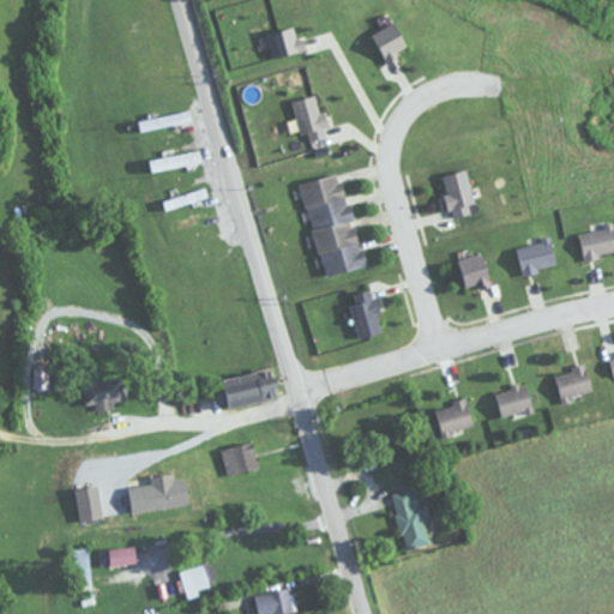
[(138,128),(190,125),(188,114),(138,118),(138,128)]
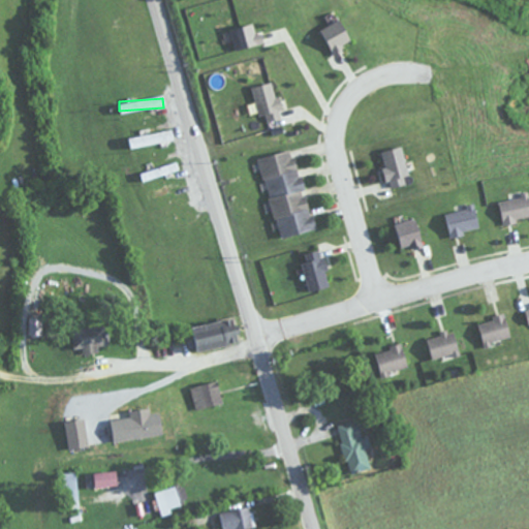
[(127,122),(128,129),(166,122),(165,115),(127,122)]
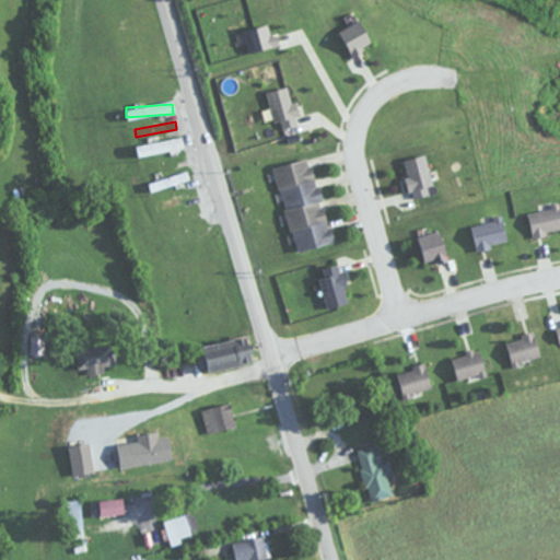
[(188,162),(185,152),(141,164),(144,174),(188,162)]
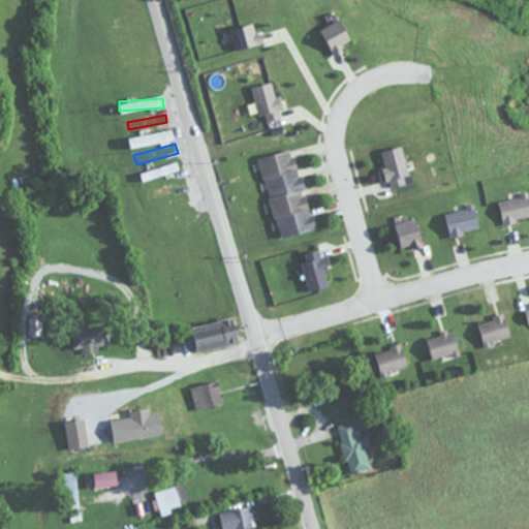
[(315,228),(292,149),(257,159),(280,239),(315,228)]
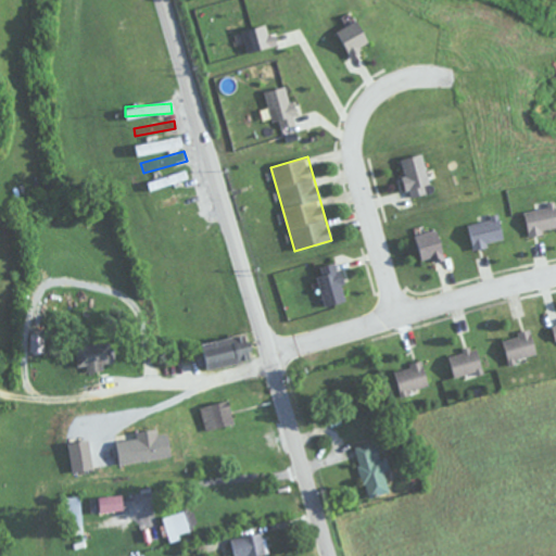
[(190,177),(187,168),(147,182),(150,192),(190,177)]
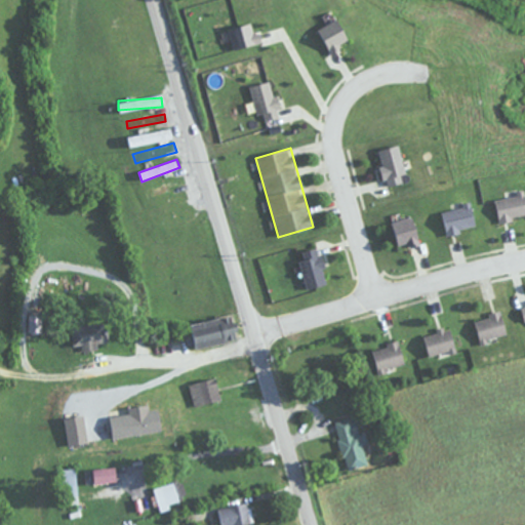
[(151,190),(153,196),(182,186),(179,179),(151,190)]
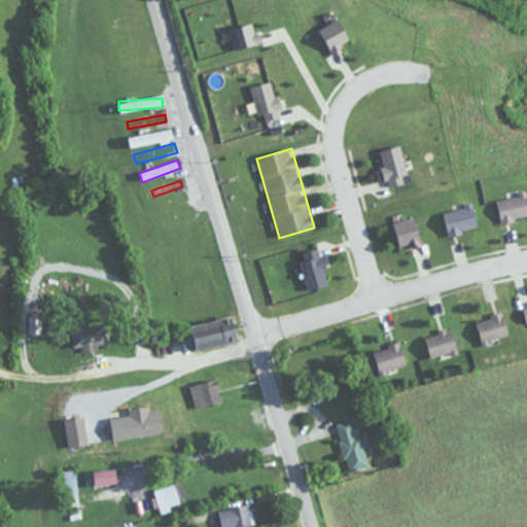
[(195,351),(232,342),(225,317),(188,326),(195,351)]
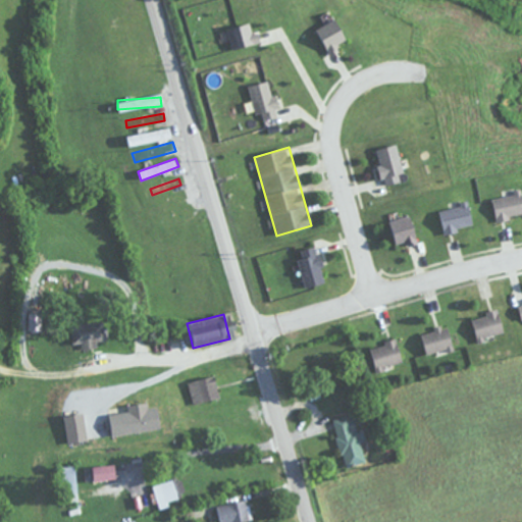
[(72,348),(106,345),(104,322),(70,325),(72,348)]
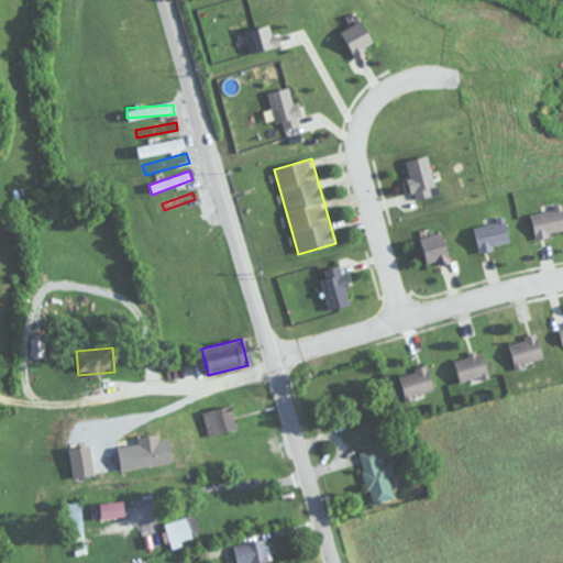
[(238,430),(232,406),(202,412),(208,437),(238,430)]
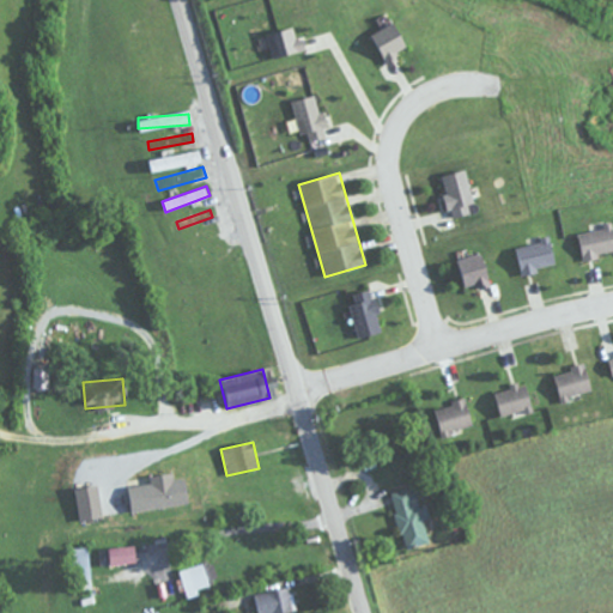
[(405,548),(429,544),(418,489),(394,493),(405,548)]
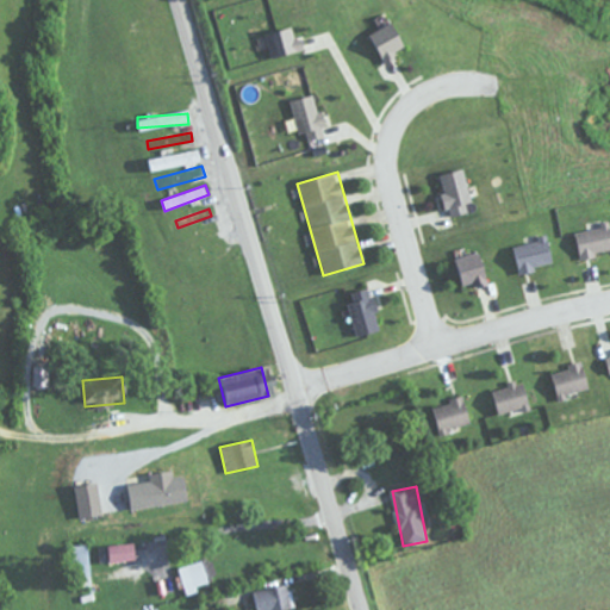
[(106,562),(134,561),(134,543),(105,546),(106,562)]
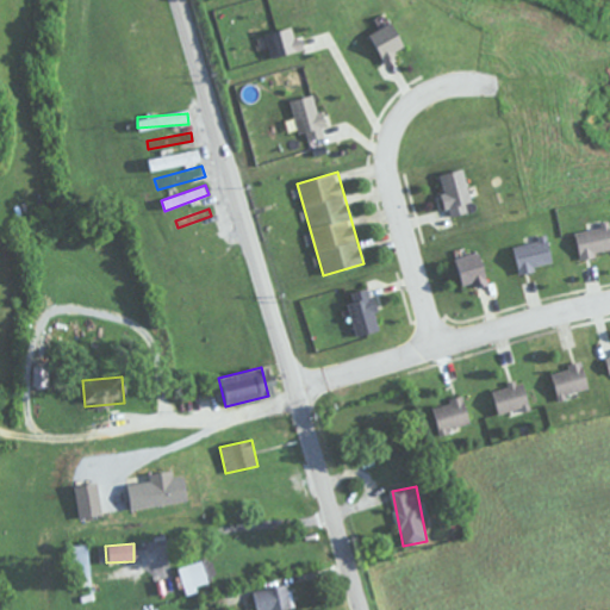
[(211,566),(204,567),(203,561),(178,568),(186,596),(217,586),(211,566)]
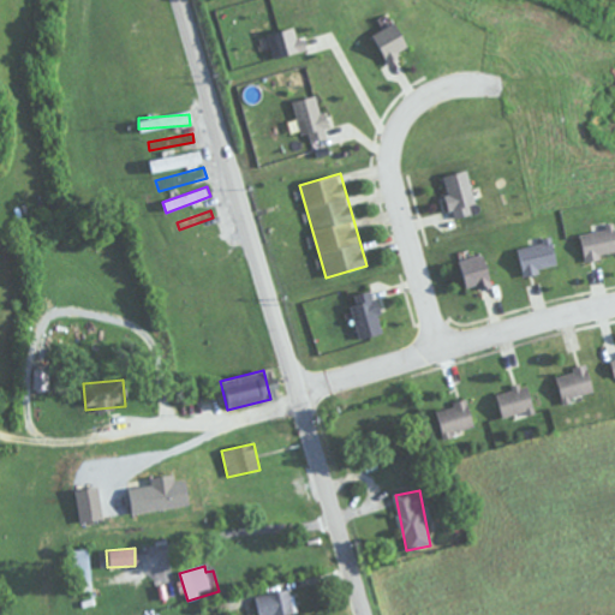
[(290,614),(293,614),(287,589),(252,597),(256,614),(290,614)]
